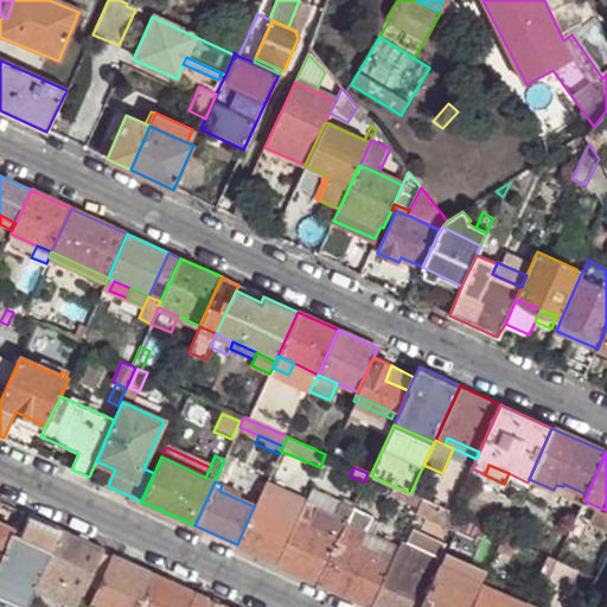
[(419,508),(422,499),(410,493),(387,483),(383,492),(419,508)]
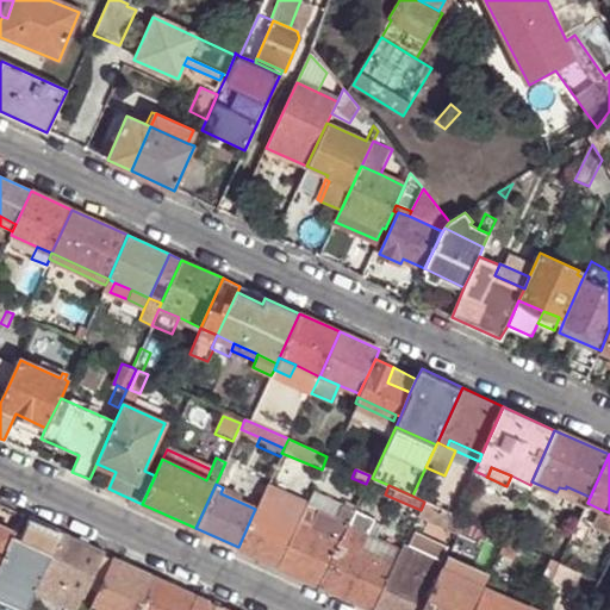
[(266,486),(255,509),(238,547),(280,566),(298,524),(277,515),(286,496),(266,486)]
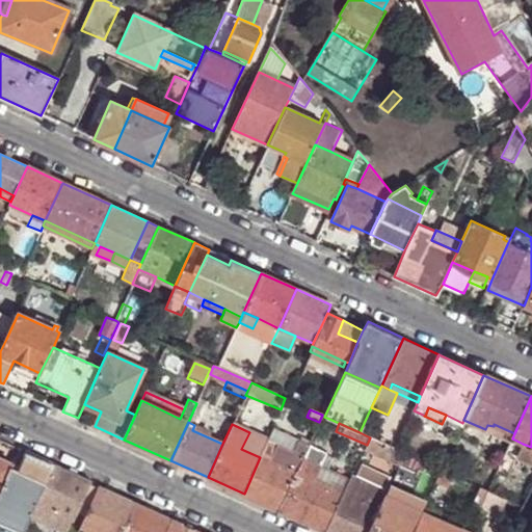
[(512,439),(514,433),(494,424),(494,426),(487,425),(485,429),(511,441),(512,439)]
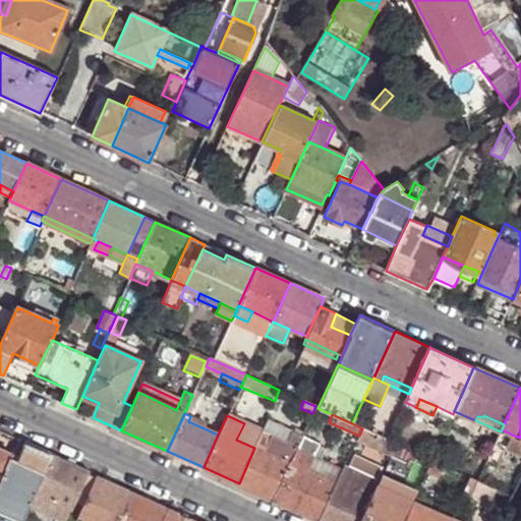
[(262,430),(262,431),(286,442),(290,432),(266,421),(262,430)]
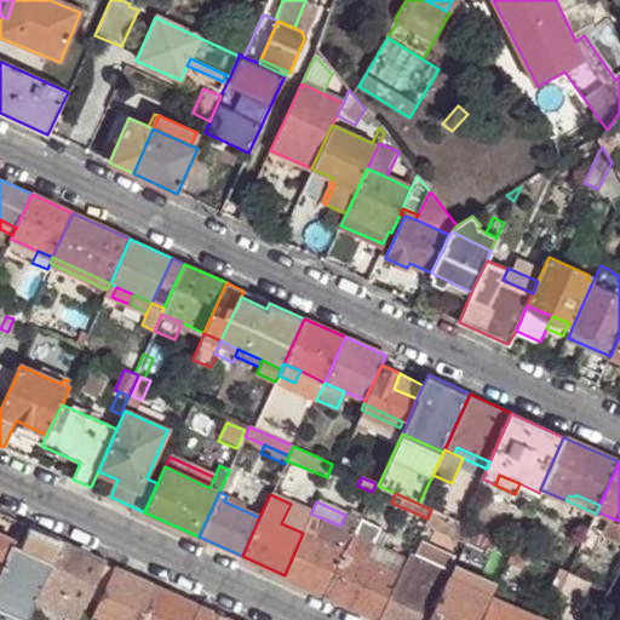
[(311,512),(291,504),(281,523),(303,533),(311,514),(311,512)]
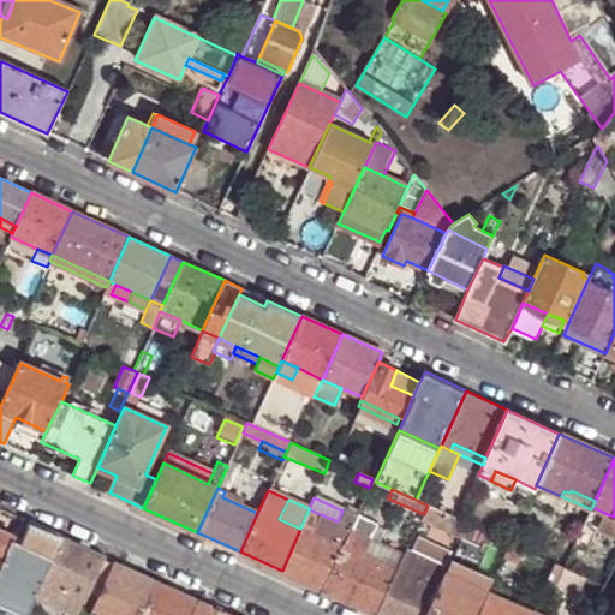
[(465,532),(469,524),(458,519),(428,506),(424,514),(422,519),(442,529),(445,523),(465,532)]
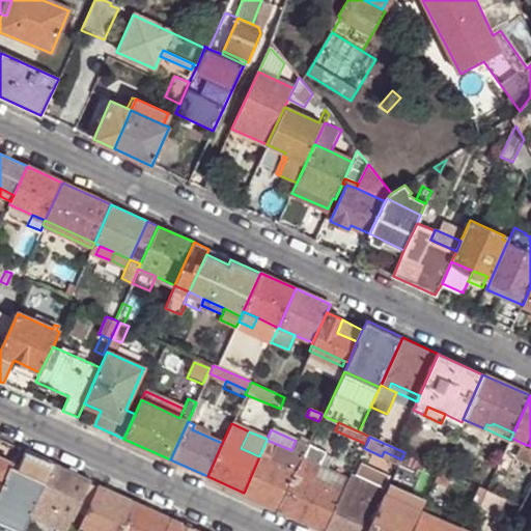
[(516,455),(522,443),(511,438),(510,440),(504,452),(515,457),(516,455)]
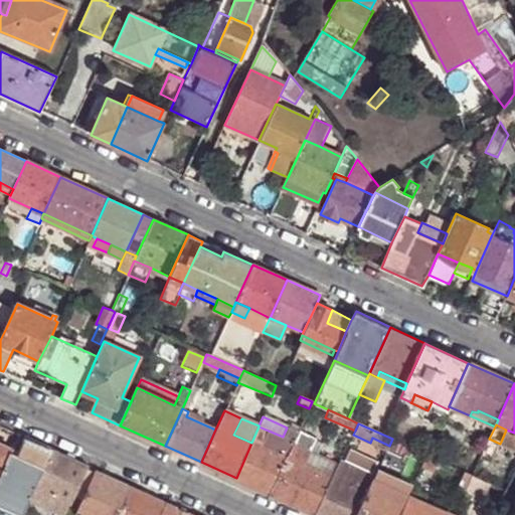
[(251,443),(236,478),(271,494),(299,433),(287,427),(283,437),(259,426),(251,443)]
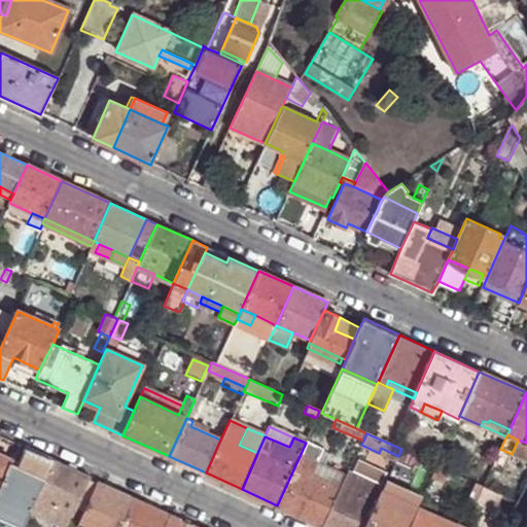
[(526,457),(526,443),(518,440),(513,452),(526,457)]
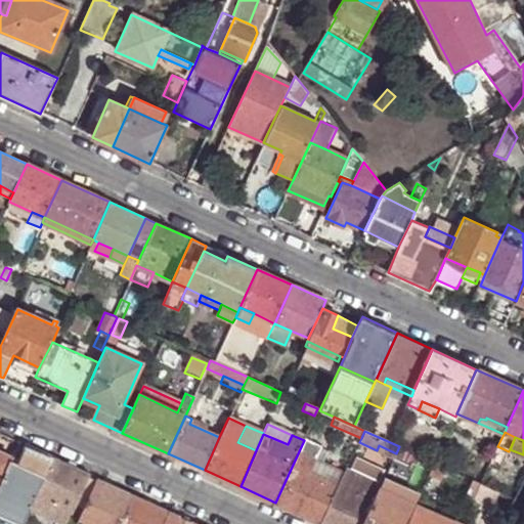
[(304,439),(304,440),(275,503),(322,523),(340,486),(323,479),(314,475),(320,463),(306,456),(312,442),(304,439)]
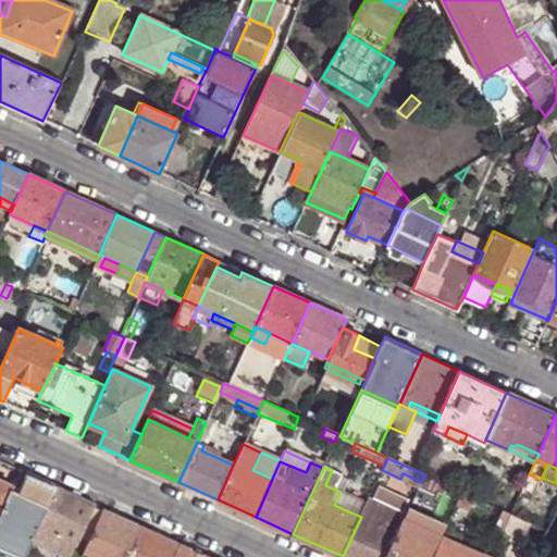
[(39,527),(58,486),(27,473),(19,493),(10,510),(9,514),(39,527)]
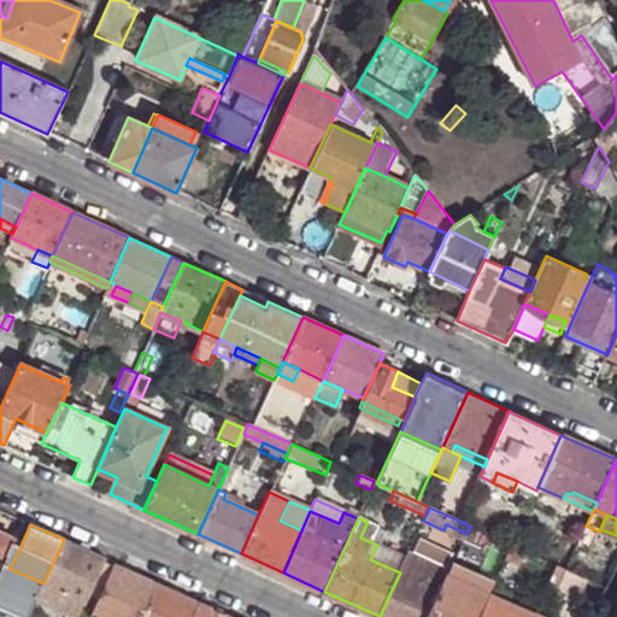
[(507,553),(511,544),(470,526),(466,534),(507,553)]
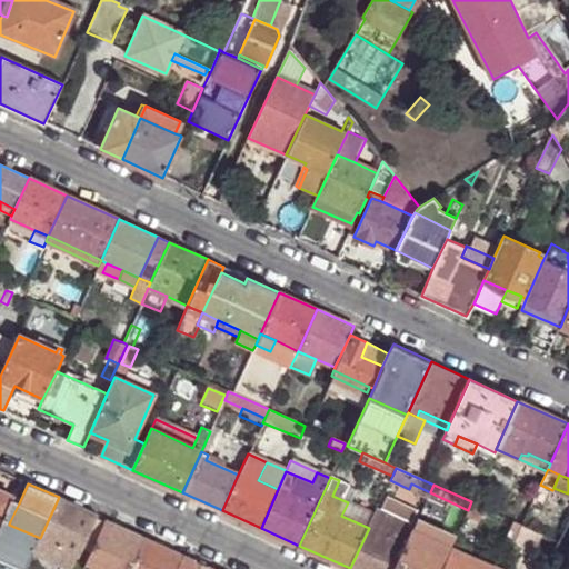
[(0,520),(11,496),(0,490),(0,520)]
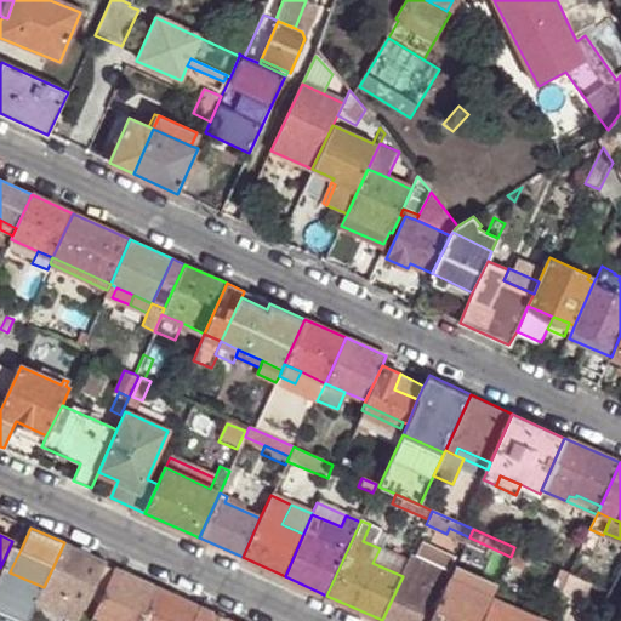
[(43,590),(85,608),(90,597),(104,565),(106,565),(107,560),(64,542),(44,587),(43,590)]
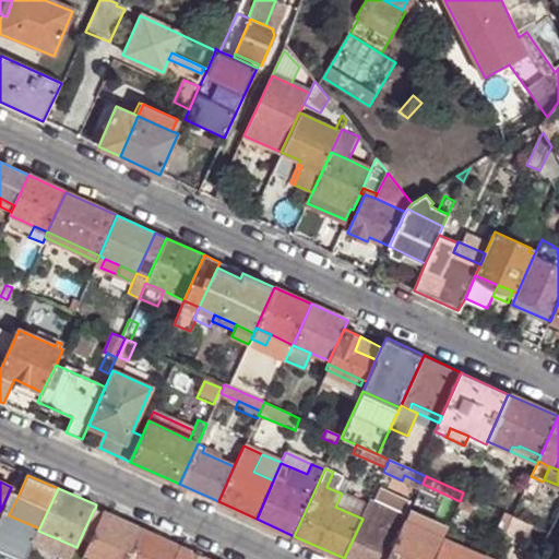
[(3,510),(10,512),(19,495),(11,491),(3,510)]
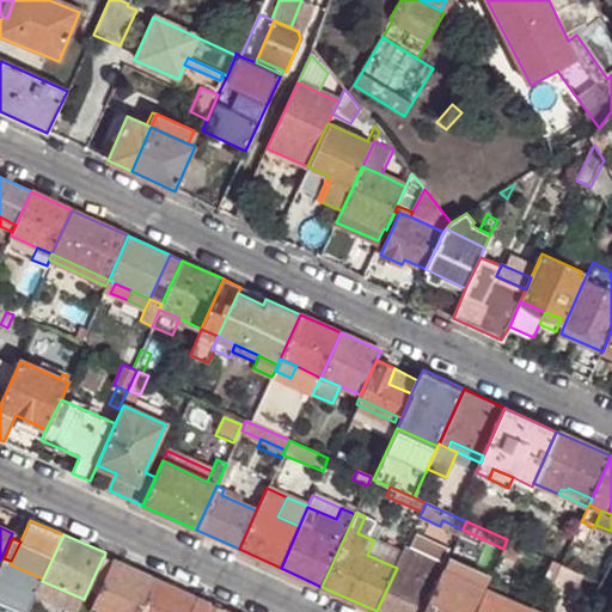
[(384,546),(378,560),(397,568),(403,555),(384,546)]
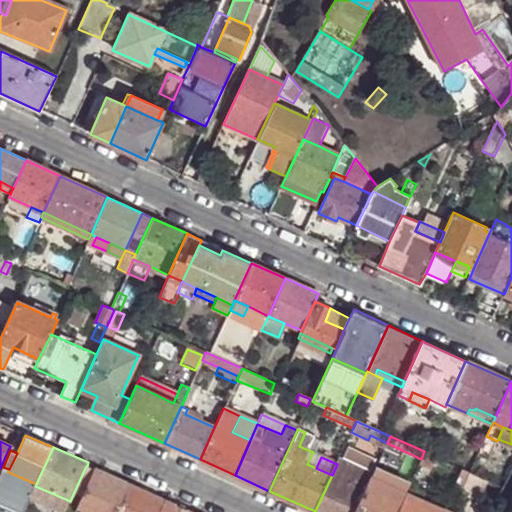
[(366,474),(338,461),(337,464),(332,475),(359,487),(362,483),(368,486),(372,477),(366,474)]
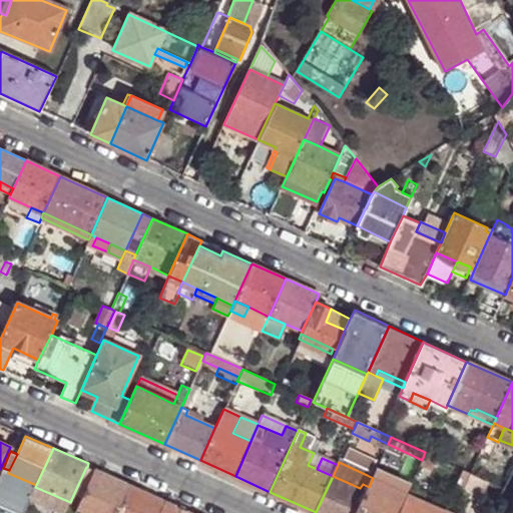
[(84,497),(96,472),(87,467),(86,467),(74,493),(84,497)]
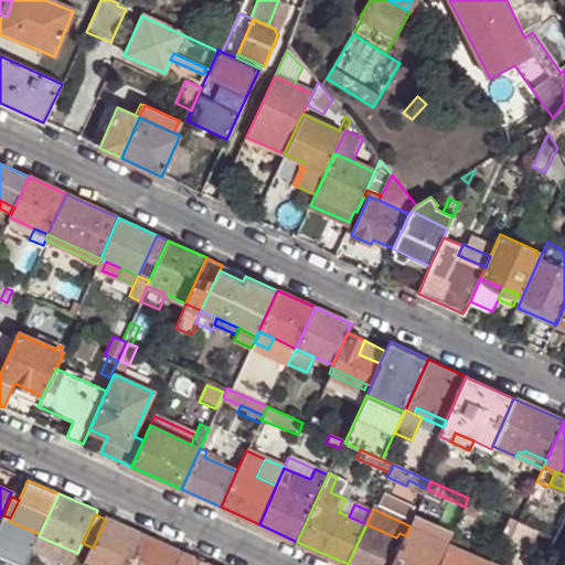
[(0,556),(20,564),(24,564),(34,545),(39,536),(40,534),(9,521),(10,518),(3,515),(0,521),(0,556)]
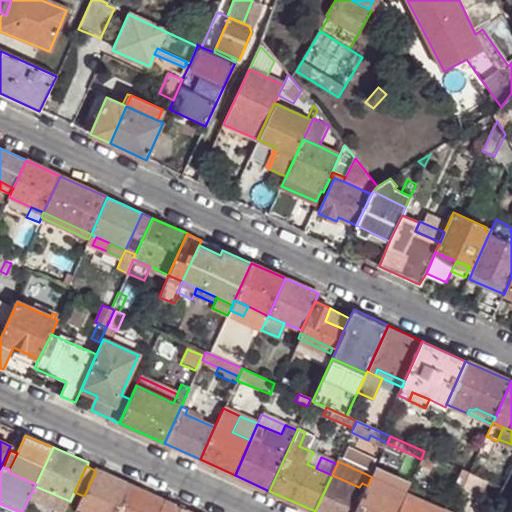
[(369,467),(366,474),(372,477),(375,469),(369,467)]
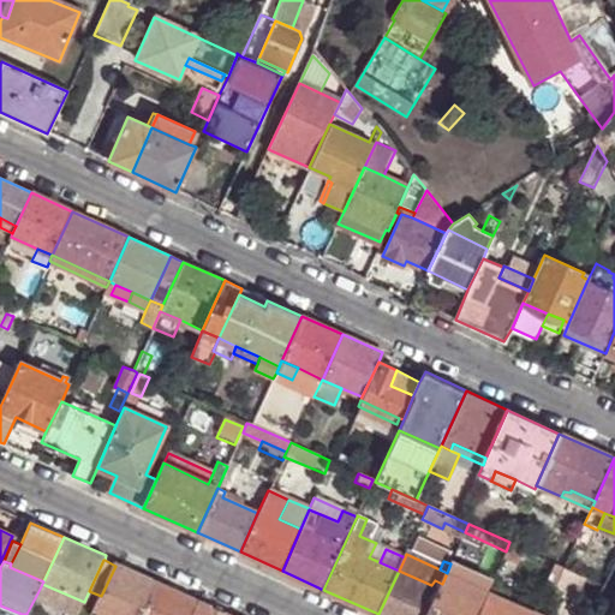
[(493,579),(452,561),(451,563),(447,573),(488,591),(493,579)]
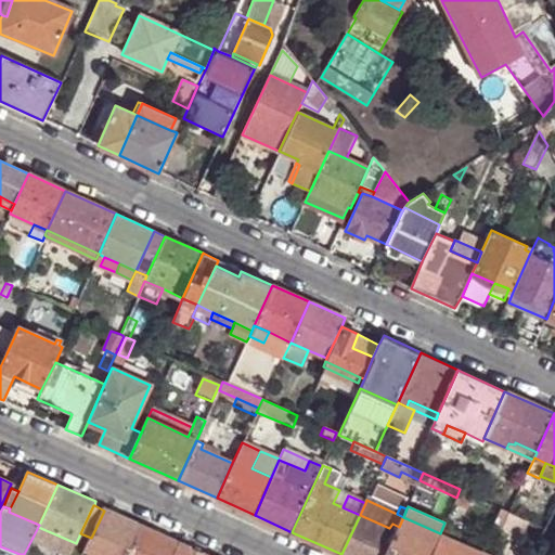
[(494,521),(503,526),(508,512),(501,508),(494,521)]
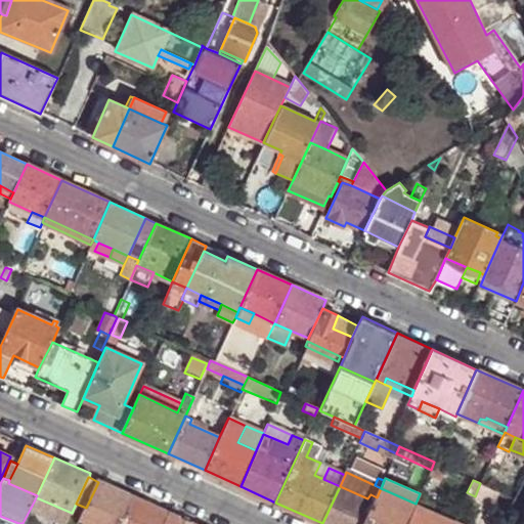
[(122,523),(135,497),(98,482),(86,508),(79,522),(83,523),(122,523)]
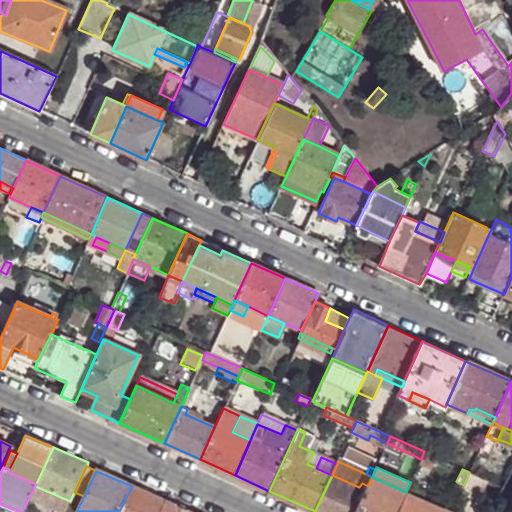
[(472,488),(478,476),(469,472),(464,485),(472,488)]
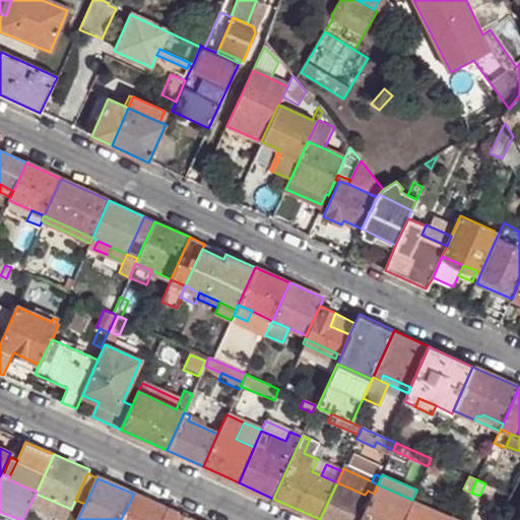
[(337,482),(320,519),(321,519),(361,519),(374,494),(368,491),(365,495),(337,482)]
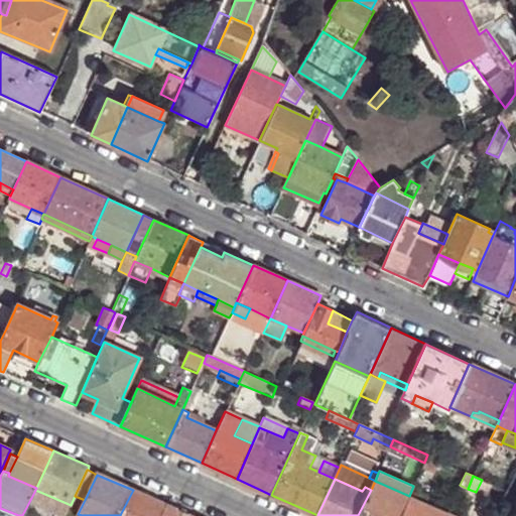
[(375,481),(371,490),(358,515),(399,515),(409,496),(375,481)]
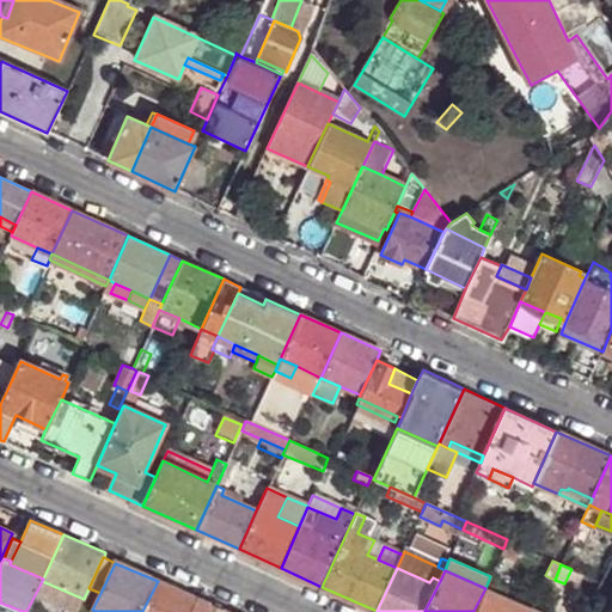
[(491,574),(490,576),(485,588),(473,611),(505,611),(500,610),(506,598),(493,592),(499,577),(491,574)]
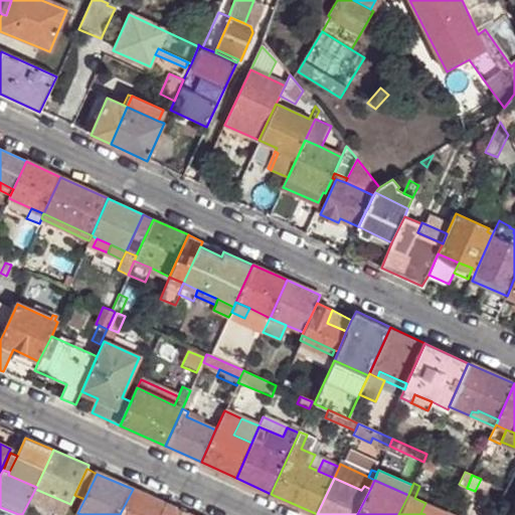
[(31,497),(65,513),(70,504),(35,489),(31,497)]
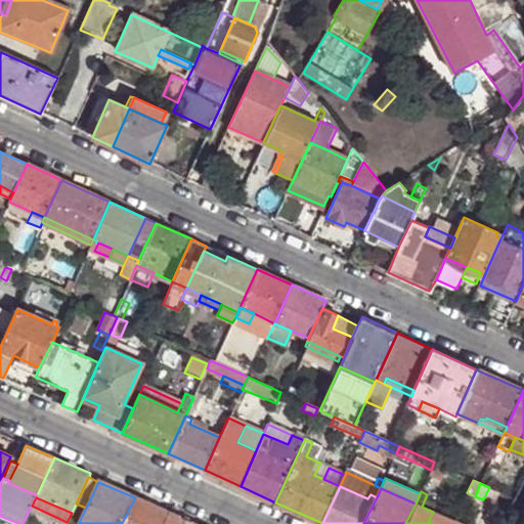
[(165,523),(170,514),(135,497),(122,523),(165,523)]
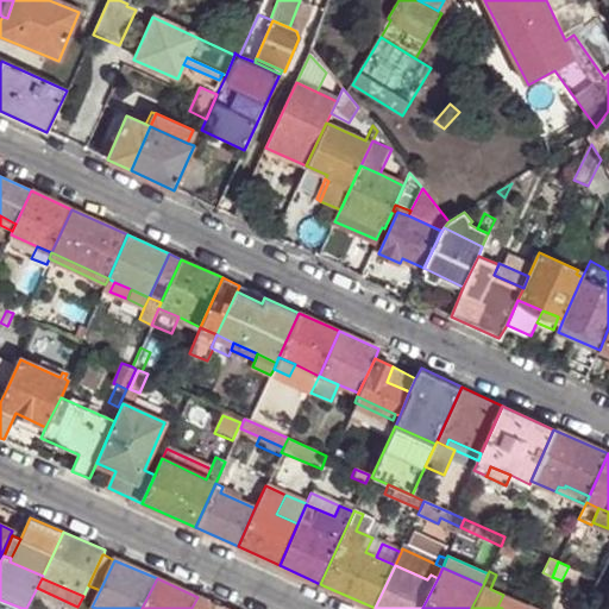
[(224,608),(198,597),(192,608),(224,608)]
